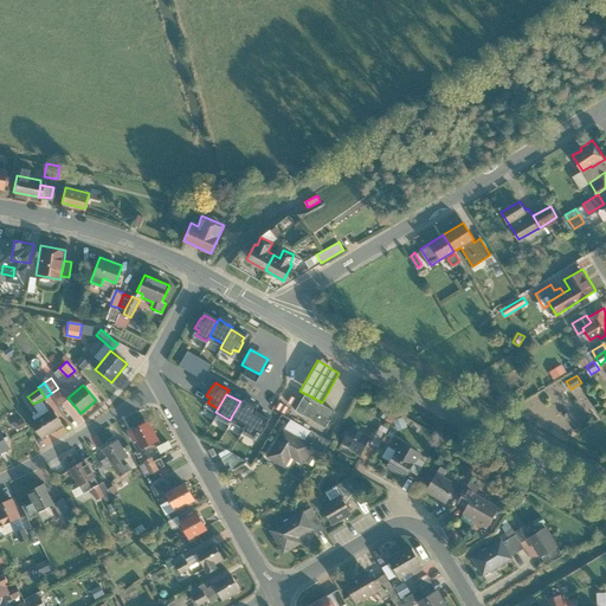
[(334,410),(322,403),(307,394),(296,411),(323,426),(334,410)]
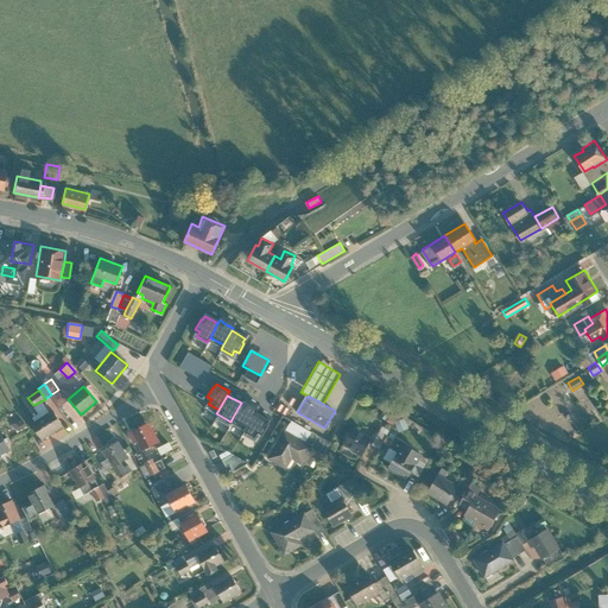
[(233,417),(246,425),(254,411),(255,407),(249,404),(242,400),(241,403),(233,417)]
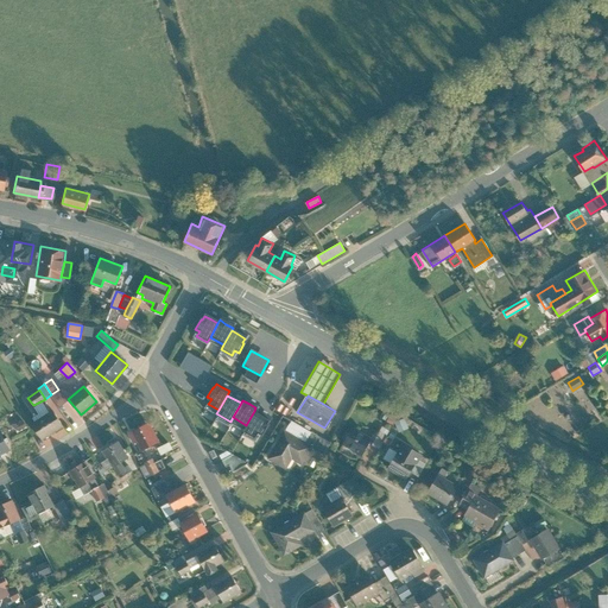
[(51,410),(30,423),(42,441),(63,428),(51,410)]
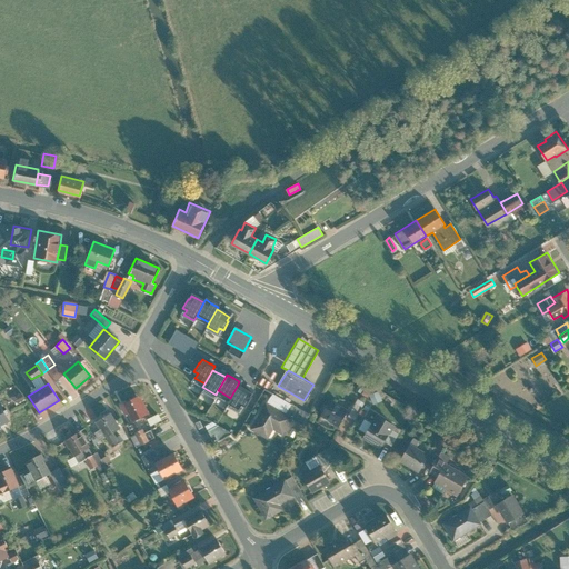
[(368,383),(362,393),(368,397),(372,387),(368,383)]
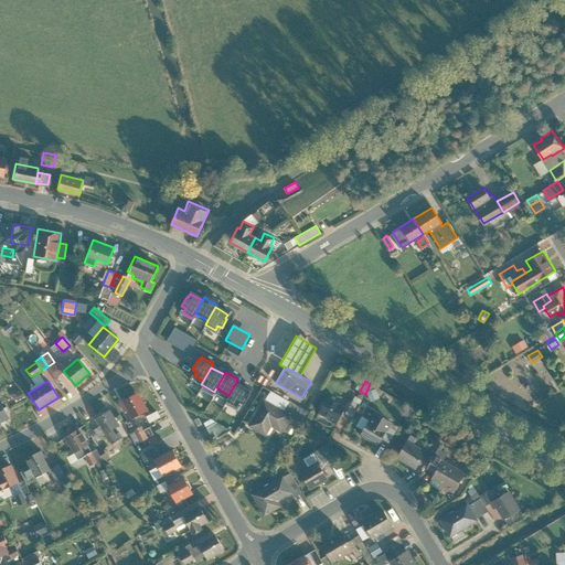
[(243,385),(236,382),(228,395),(226,400),(236,405),(238,401),(243,403),(248,393),(246,393),(248,388),(243,385)]
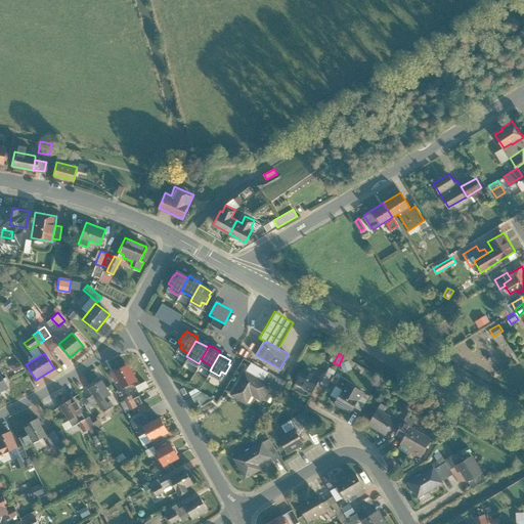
[(352,368),(349,360),(341,363),(344,372),(352,368)]
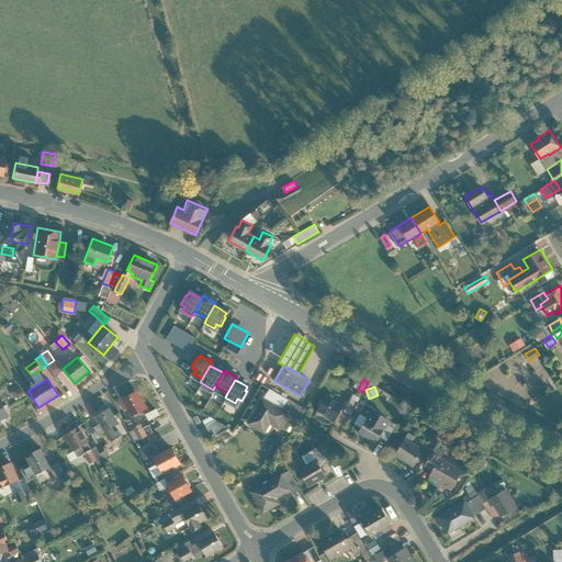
[(22,389),(13,393),(18,400),(25,395),(22,389)]
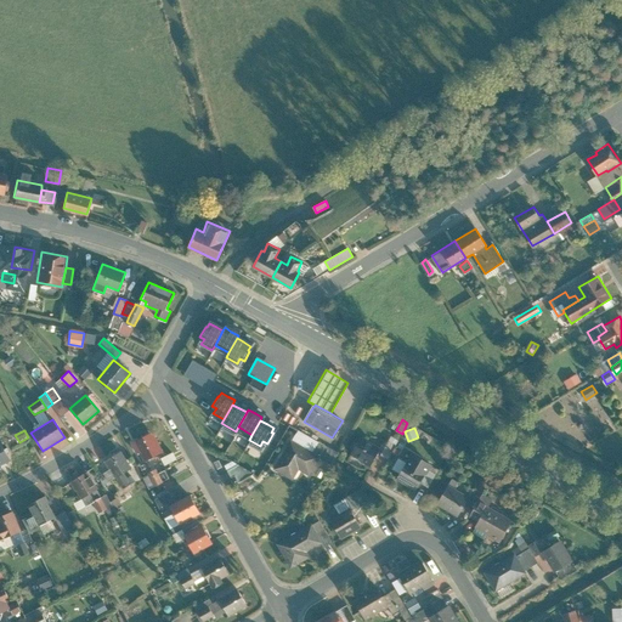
[(160,451),(151,433),(131,444),(136,452),(140,451),(145,461),(160,451)]
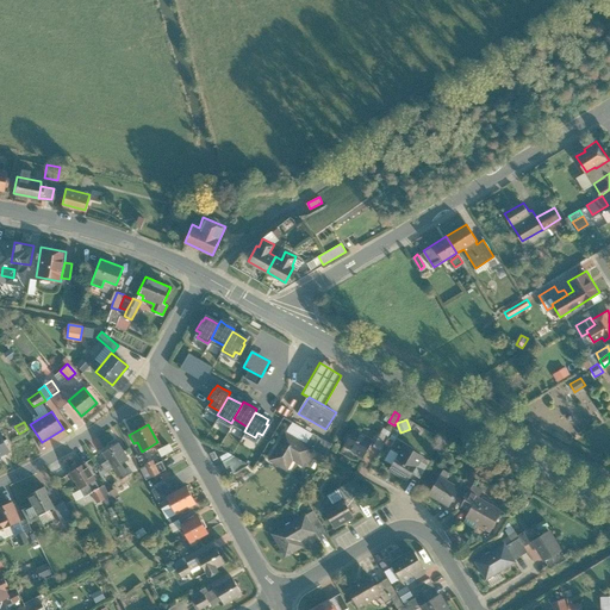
[(372,439),(353,429),(343,447),(362,458),(372,439)]
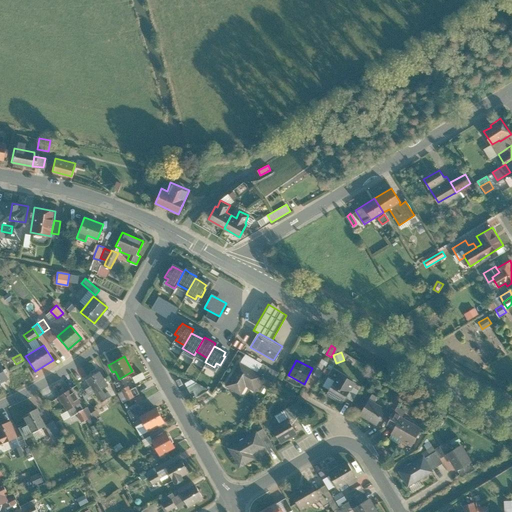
[(263,375),(239,361),(224,386),(240,395),(246,386),(254,391),(263,375)]
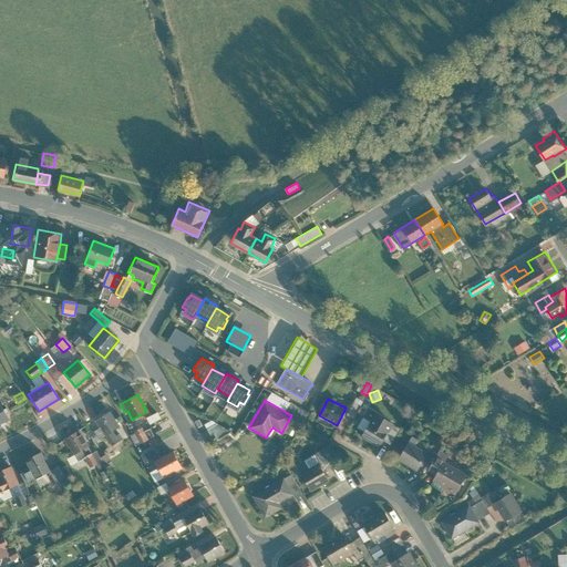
[(1,401),(0,401),(0,424),(10,419),(1,401)]
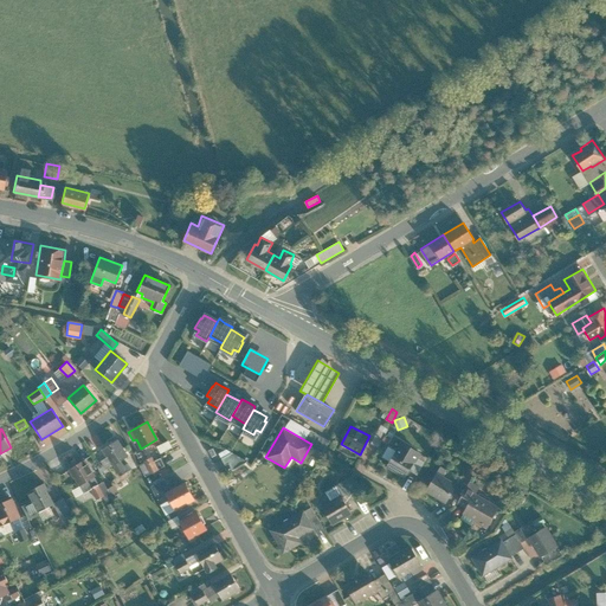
[(384,433),(378,430),(371,443),(376,446),(384,433)]
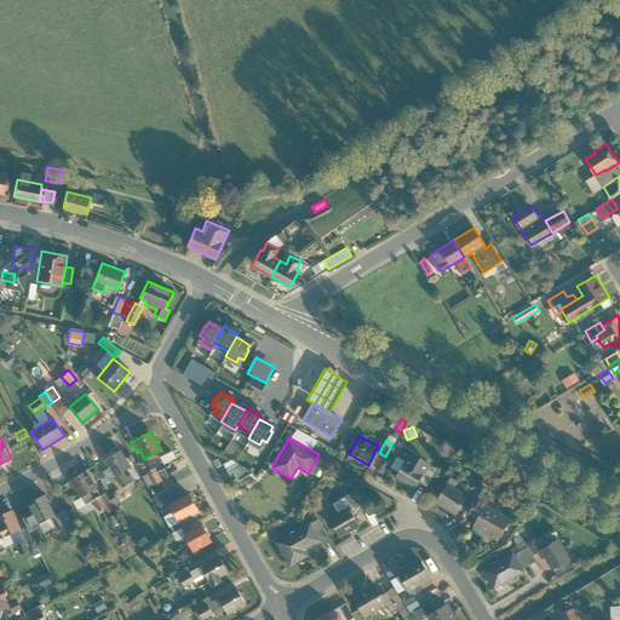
[(120,449),(103,460),(121,487),(130,482),(122,470),(130,465),(120,449)]
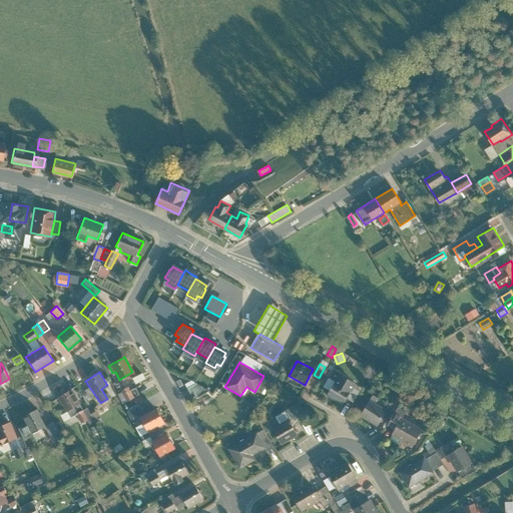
[(141,373),(132,378),(135,383),(144,378),(141,373)]
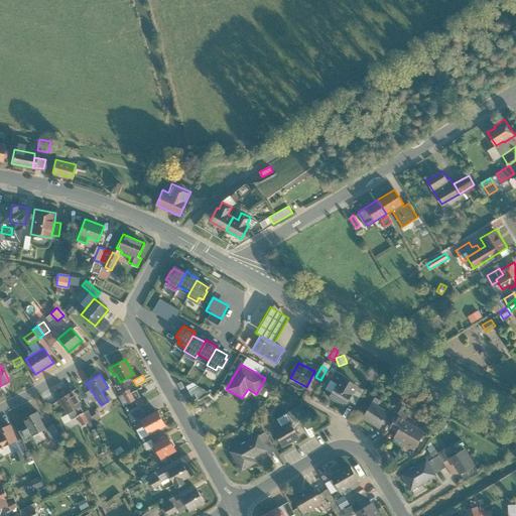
[(332,393),(329,398),(344,407),(349,400),(356,404),(362,393),(355,389),(357,385),(342,376),(337,383),(331,380),(326,389),(332,393)]
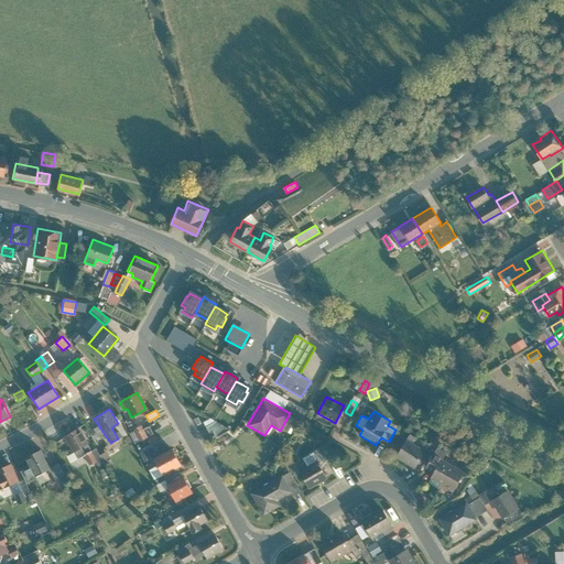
[(216,421),(206,426),(209,433),(213,431),(217,436),(230,429),(216,421)]
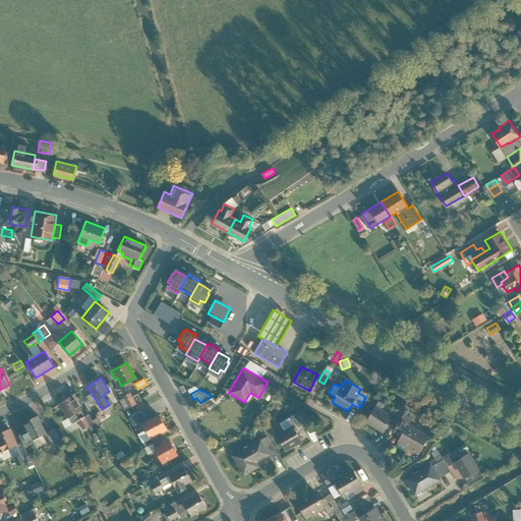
[(135,403),(132,396),(130,392),(123,396),(129,406),(135,403)]
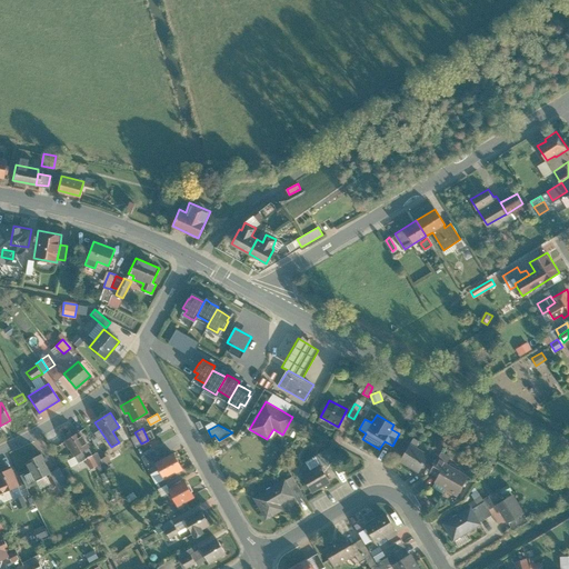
[(155,437),(150,429),(145,432),(148,440),(155,437)]
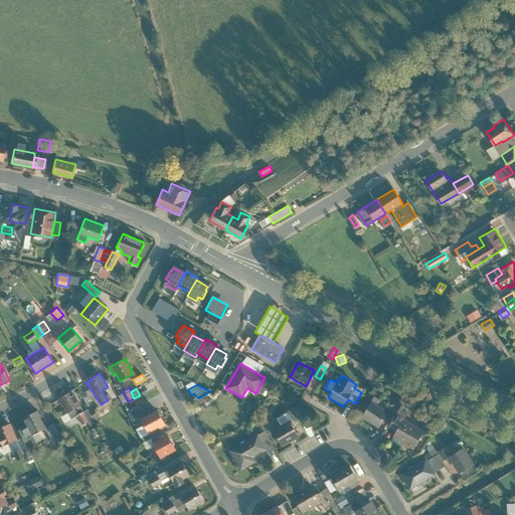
[(71,390),(57,399),(69,418),(76,414),(83,410),(71,390)]
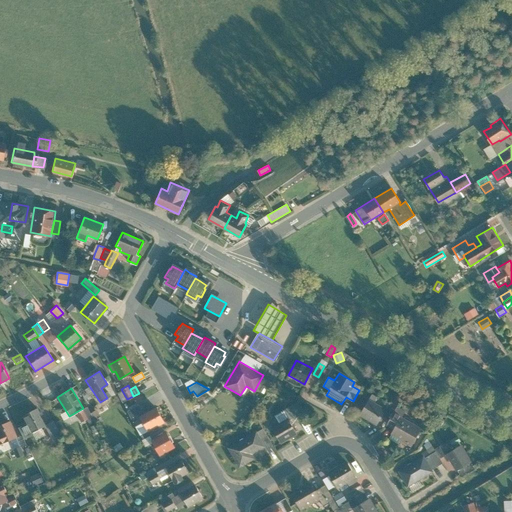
[(372,394),(359,415),(376,425),(386,409),(374,402),(377,397),(372,394)]
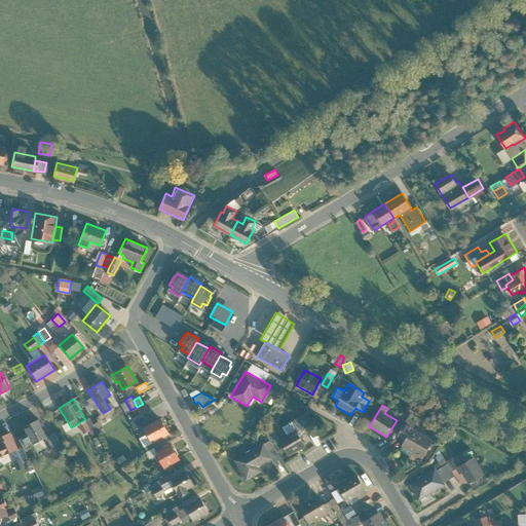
[(108,415),(94,424),(96,429),(111,420),(108,415)]
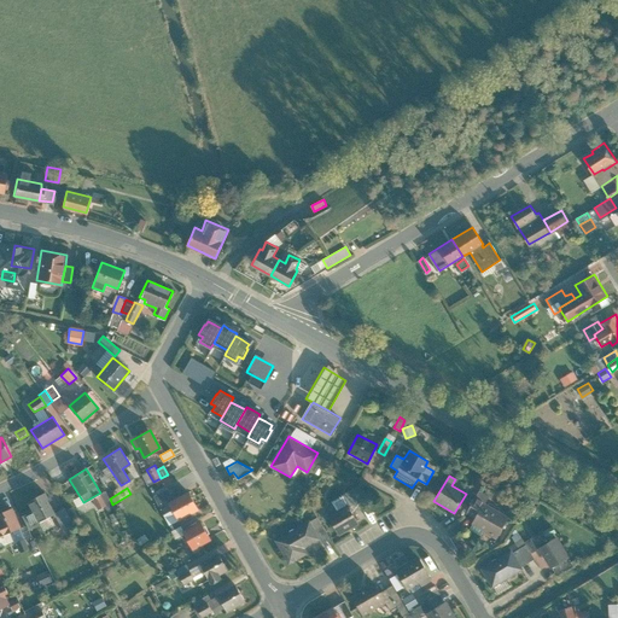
[(167,489),(153,496),(157,505),(172,496),(167,489)]
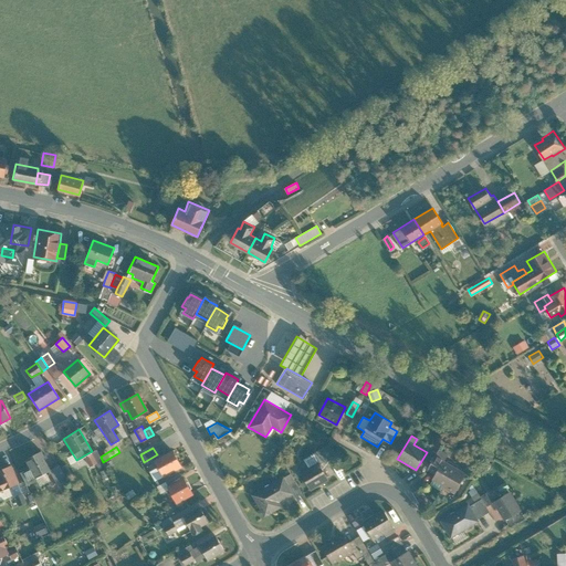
[(334,462),(326,448),(321,450),(328,465),(334,462)]
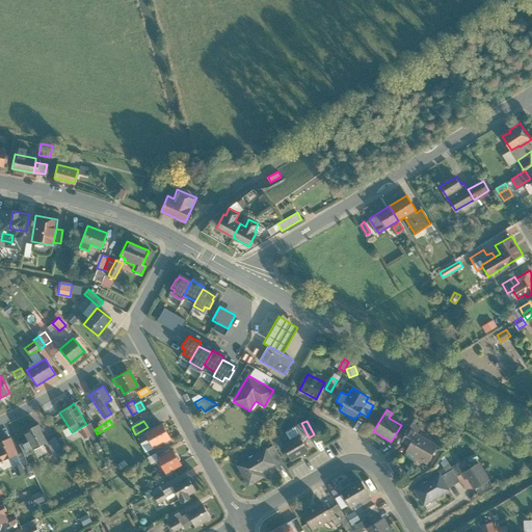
[(90,422),(86,424),(91,433),(94,436),(97,434),(95,429),(90,422)]
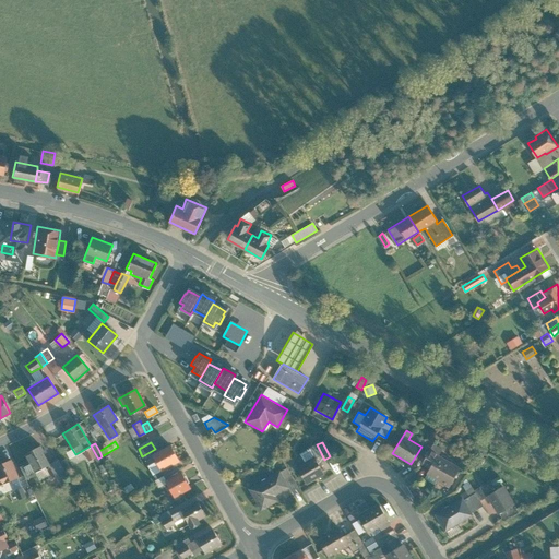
[(450,487),(461,467),(438,454),(442,448),(433,443),(421,464),(429,470),(427,474),(450,487)]
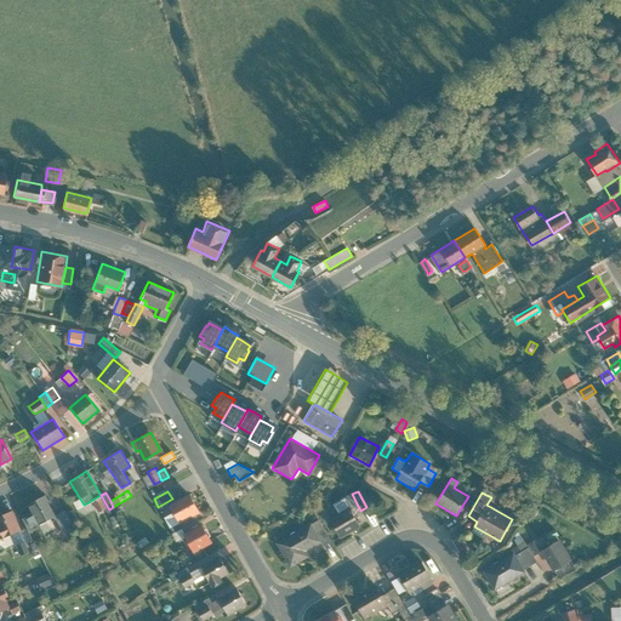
[(188,494),(163,508),(166,516),(164,517),(170,528),(199,512),(188,494)]
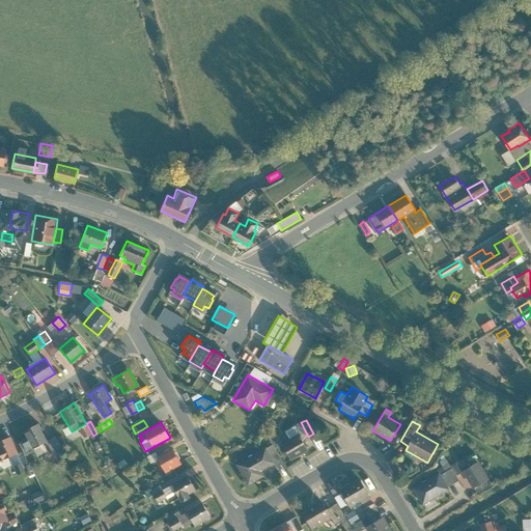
[(49,441),(39,423),(24,431),(27,439),(21,443),(27,455),(35,450),(34,448),(49,441)]
